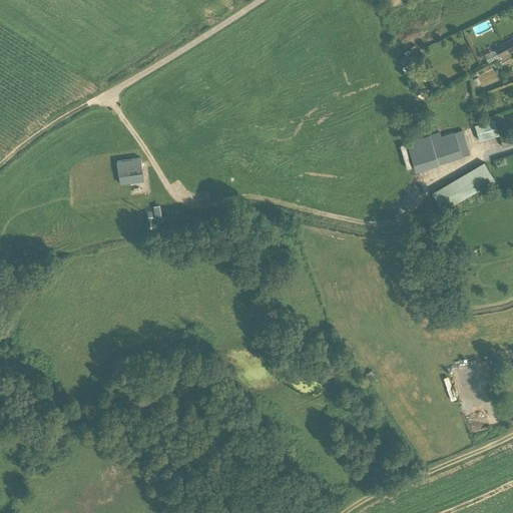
[(512,38),(495,48),(500,56),(512,49),(512,38)]
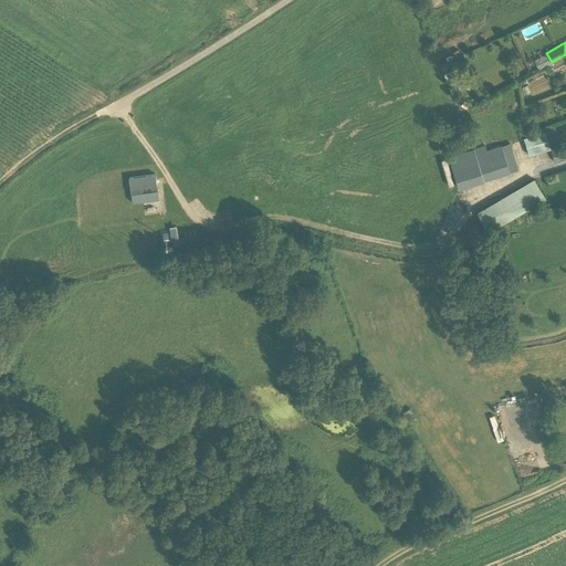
[(541,69),(551,62),(545,51),(534,58),(541,69)]
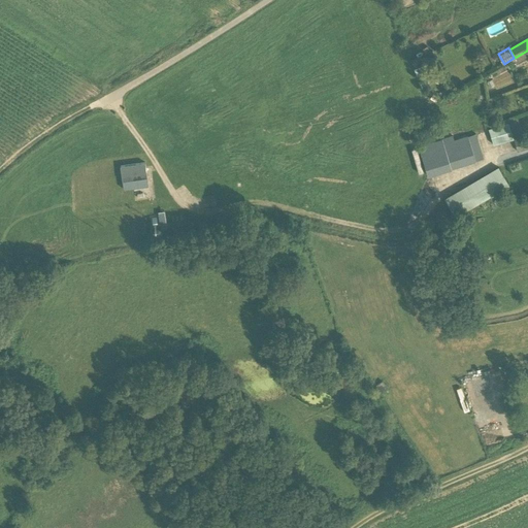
[(508,121),(515,138),(523,136),(518,119),(508,121)]
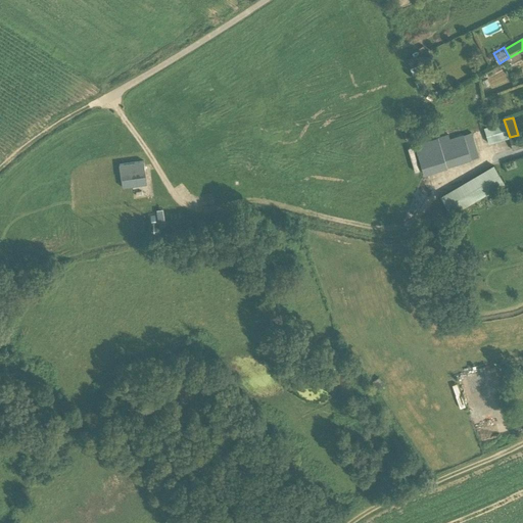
[(488,145),(509,139),(503,122),(483,129),(488,145)]
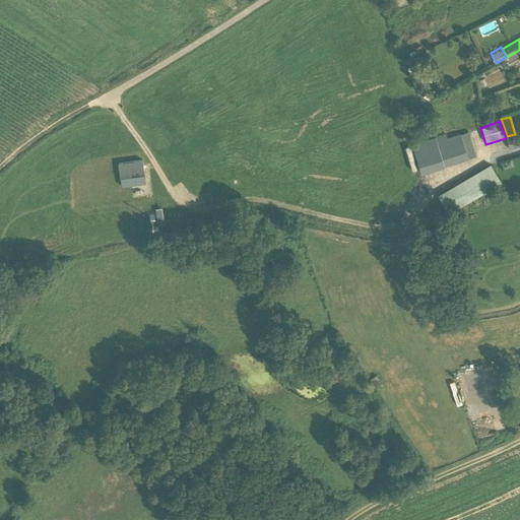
[(515,134),(507,136),(506,137),(510,149),(519,145),(519,137),(519,135),(519,133),(515,134)]
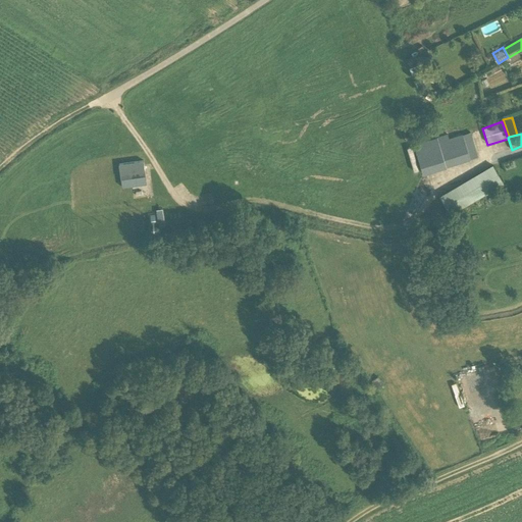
[(448,135),(437,138),(447,167),(457,164),(449,140),(448,135)]
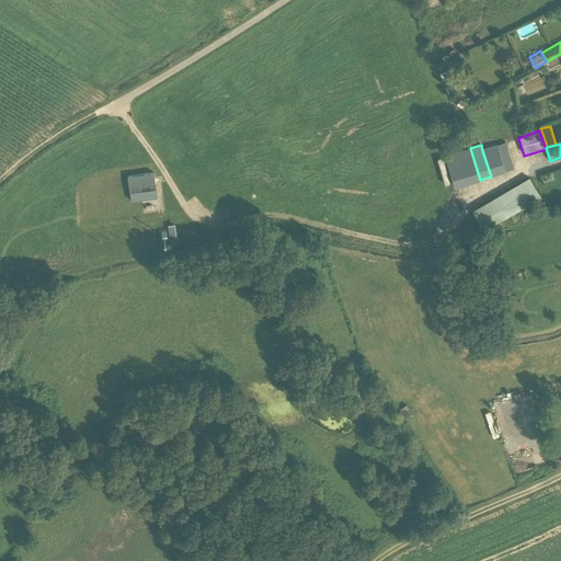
[(470,148),(445,156),(455,187),(480,180),(470,148)]
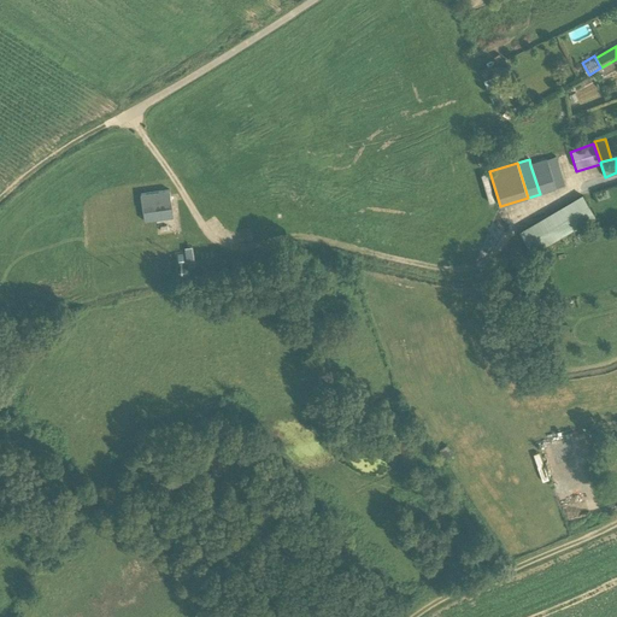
[(171,198),(170,195),(170,191),(141,194),(142,212),(150,211),(154,210),(170,207),(172,207),(171,198)]
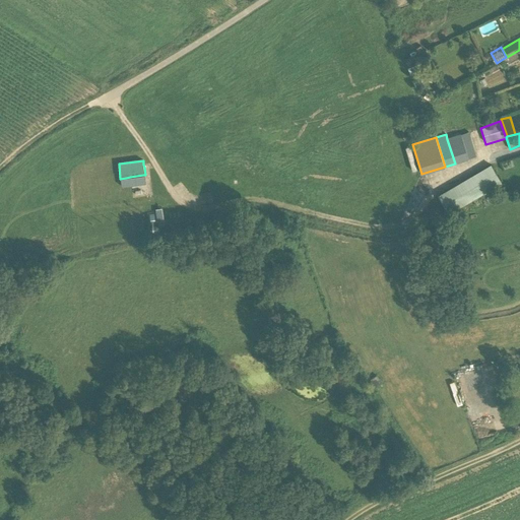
[(448,211),(501,181),(491,164),(438,195),(448,211)]
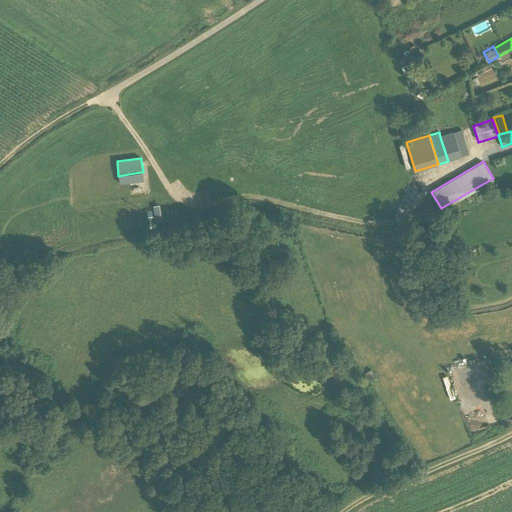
[(160,205),(153,205),(154,208),(155,221),(155,222),(162,221),(160,205)]
